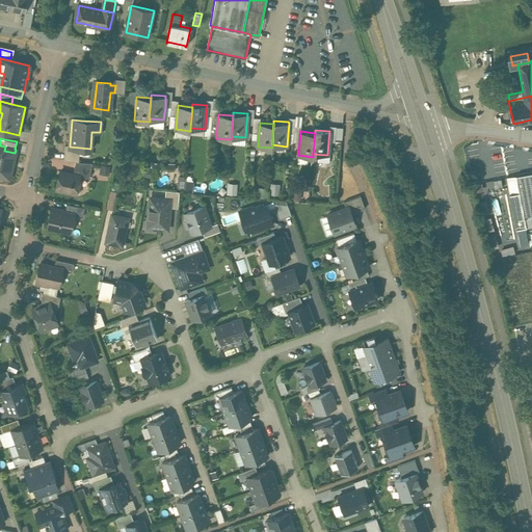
[(0,145),(0,176),(9,179),(15,153),(4,151),(5,147),(0,145)]
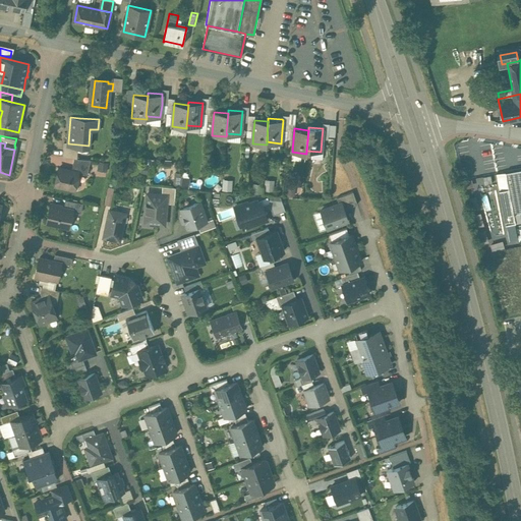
[(78,145),(68,143),(68,142),(64,142),(63,157),(74,158),(77,158),(78,145)]
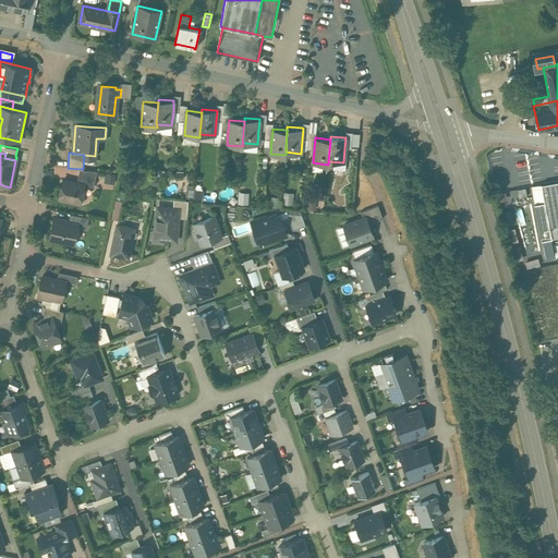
[(97,171),(83,170),(83,169),(80,169),(76,182),(84,184),(85,185),(94,187),(97,171)]
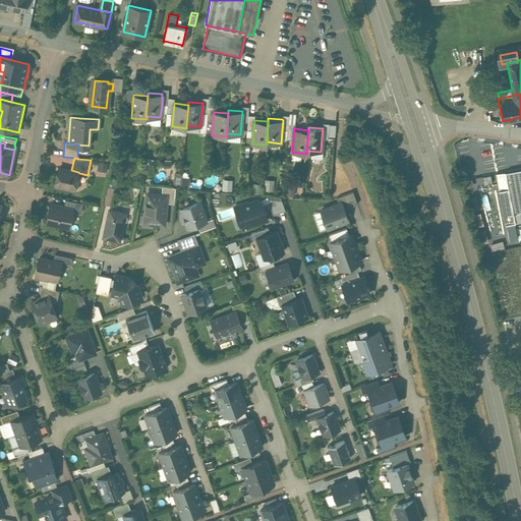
[(98,169),(108,171),(110,162),(100,160),(98,169)]
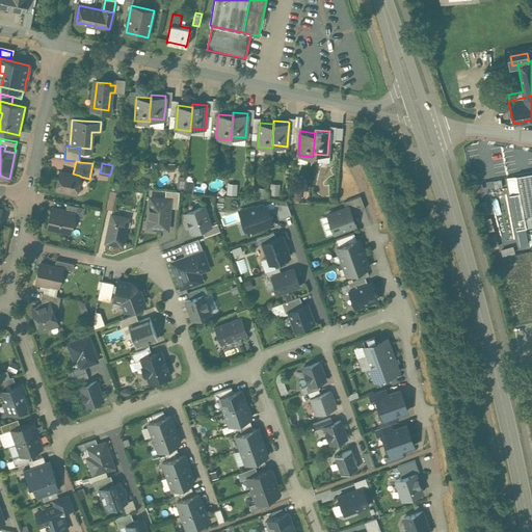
[(73,174),(60,171),(56,189),(76,193),(80,176),(73,174)]
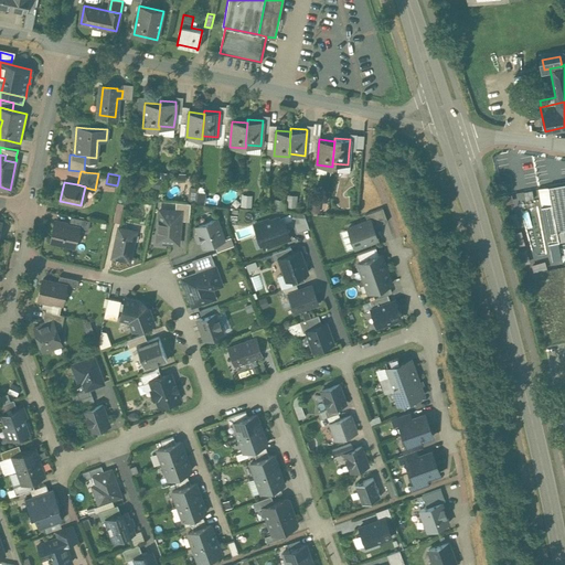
[(564,182),(547,187),(554,220),(556,231),(564,228),(564,182)]
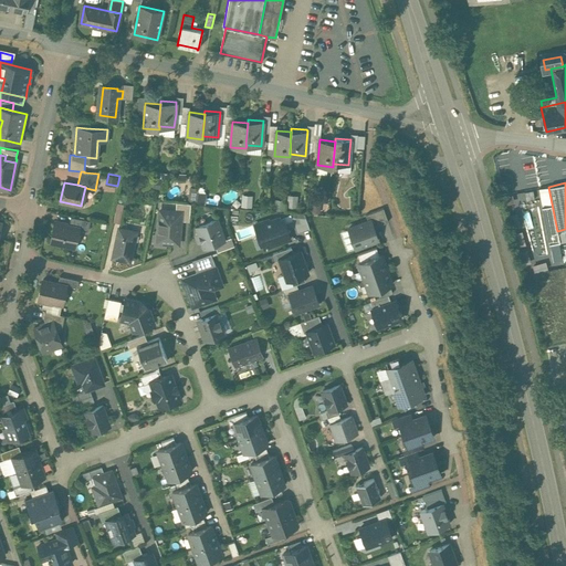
[(242,194),(242,206),(252,207),(253,195),(242,194)]
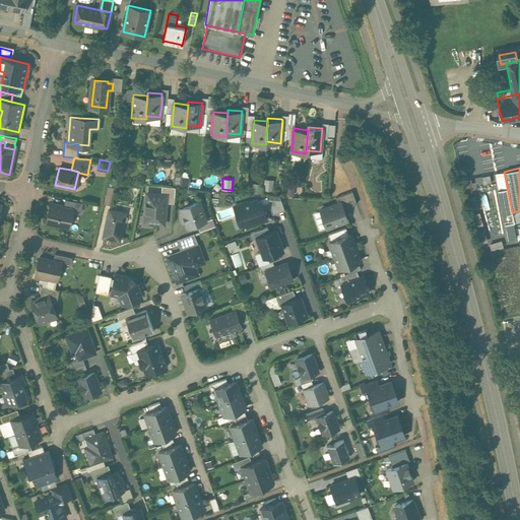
[(113,204),(116,186),(110,185),(107,203),(113,204)]
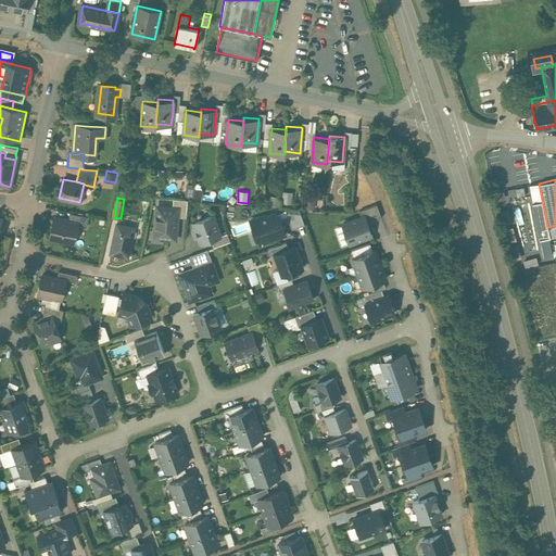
[(187,200),(173,199),(173,207),(178,207),(177,216),(186,217),(187,200)]
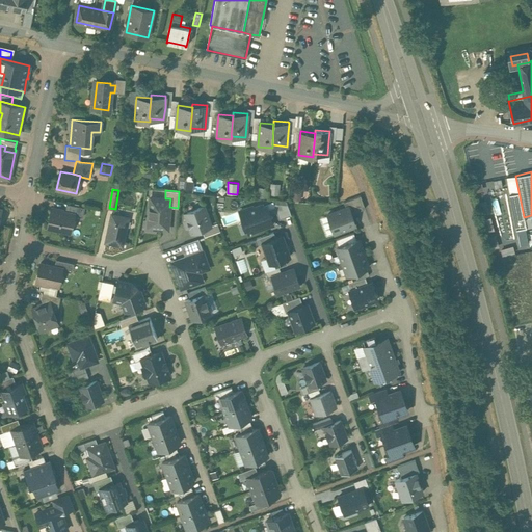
[(165,198),(151,197),(148,227),(167,229),(169,207),(170,198),(165,198)]
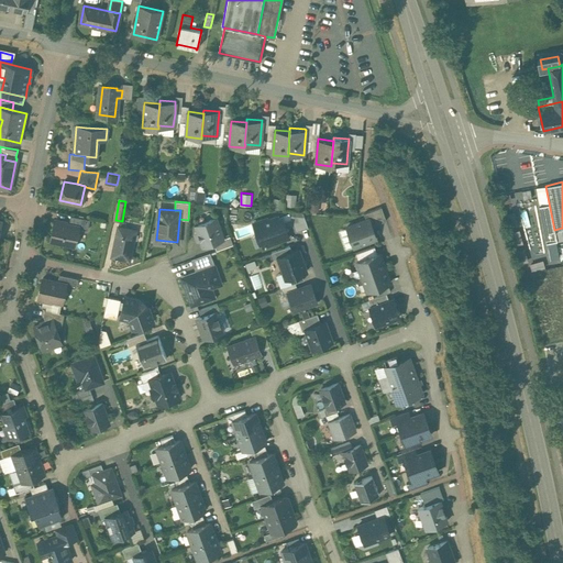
[(283,220),(286,227),(293,224),(296,231),(308,227),(302,211),(288,210),(291,218),(283,220)]
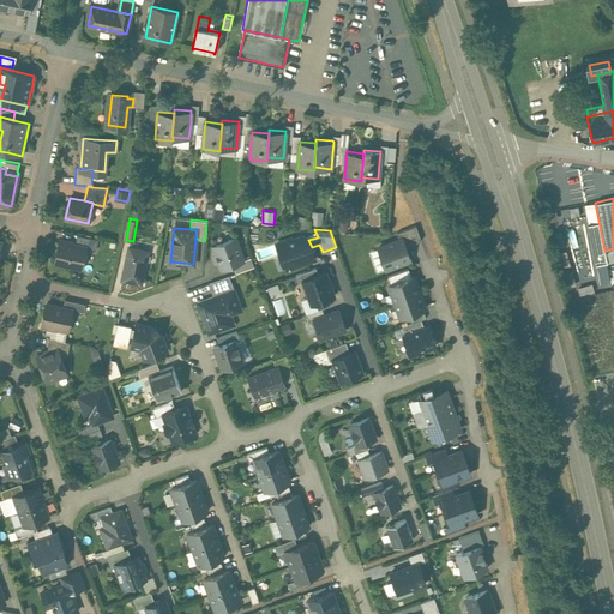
[(387,236),(369,242),(379,268),(404,258),(396,233),(387,236)]
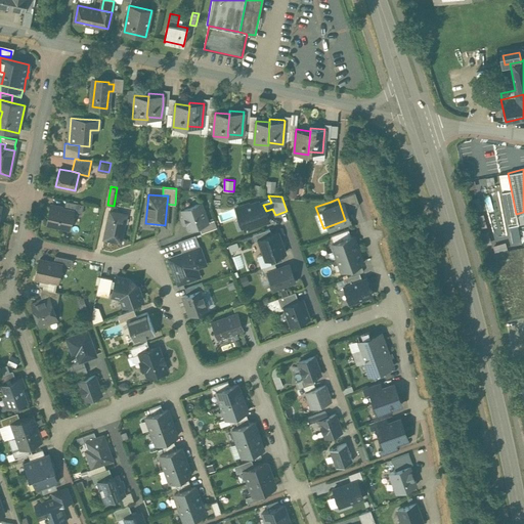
[(261,200),(235,209),(244,230),(269,221),(266,211),(263,205),(261,200)]
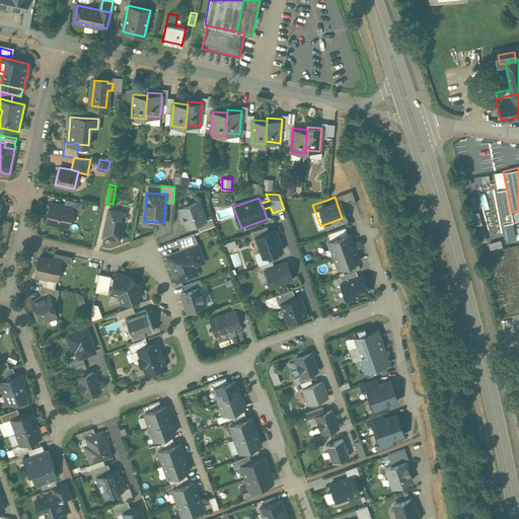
[(83,202),(65,199),(63,206),(72,208),(72,209),(81,211),(83,202)]
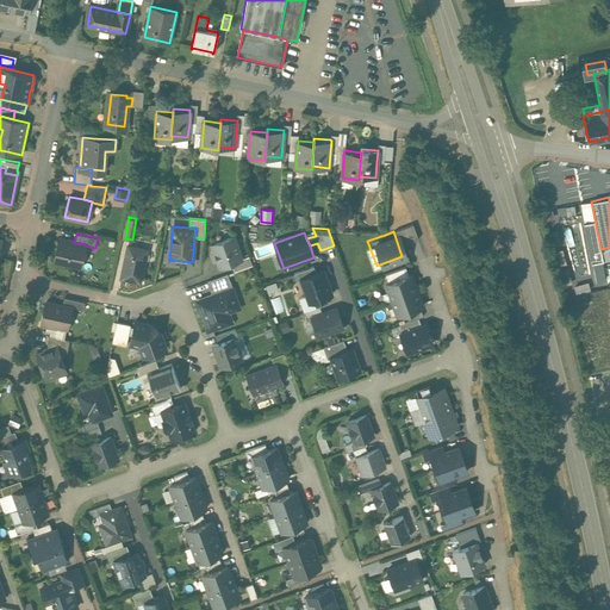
[(234,236),(212,244),(219,266),(231,262),(242,259),(234,236)]
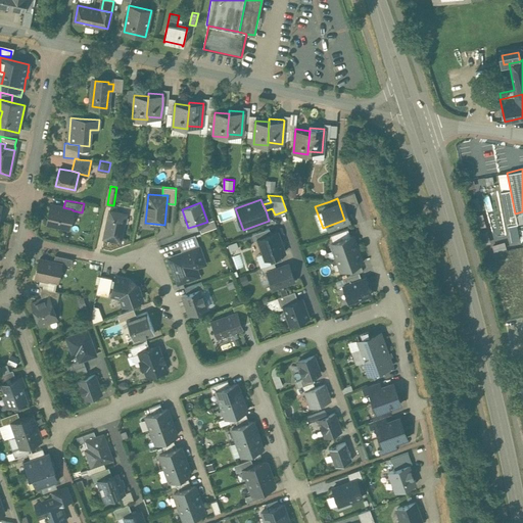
[(522,211),(515,214),(513,203),(506,205),(509,223),(522,220),(522,211)]
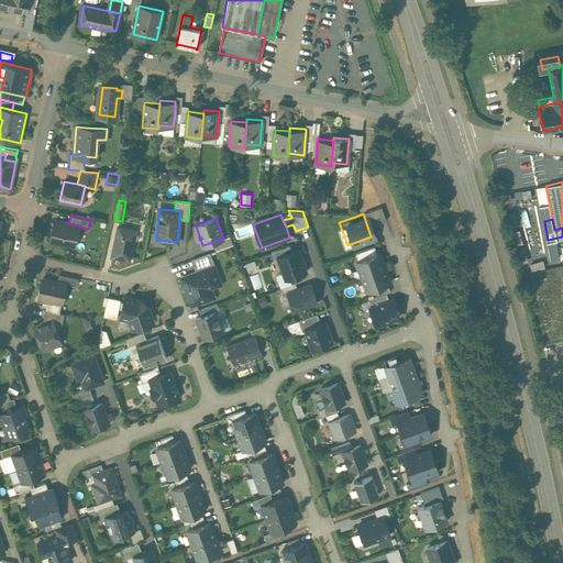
[(68,223),(55,221),(51,240),(66,243),(69,241),(75,242),(78,227),(78,225),(68,223)]
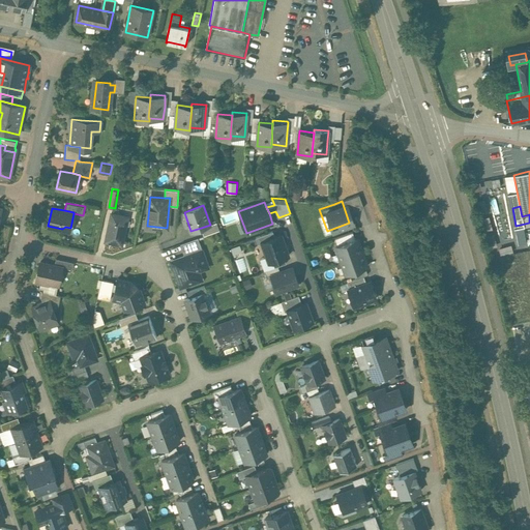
[(367,215),(364,214),(365,209),(360,208),(358,224),(365,226),(367,215)]
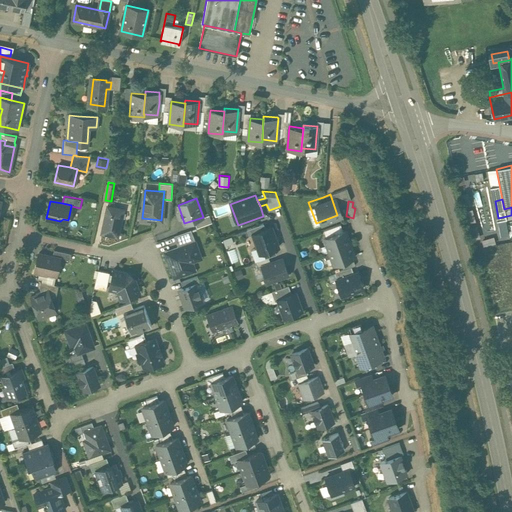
[(107,205),(101,233),(118,236),(123,209),(107,205)]
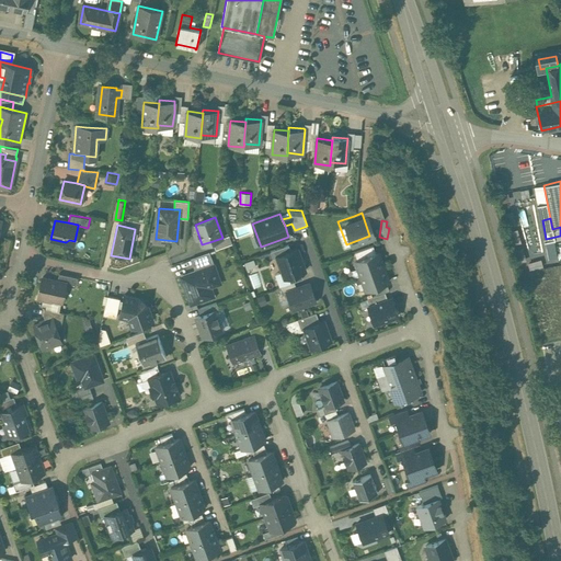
[(222,238),(213,241),(216,249),(232,243),(229,236),(222,238)]
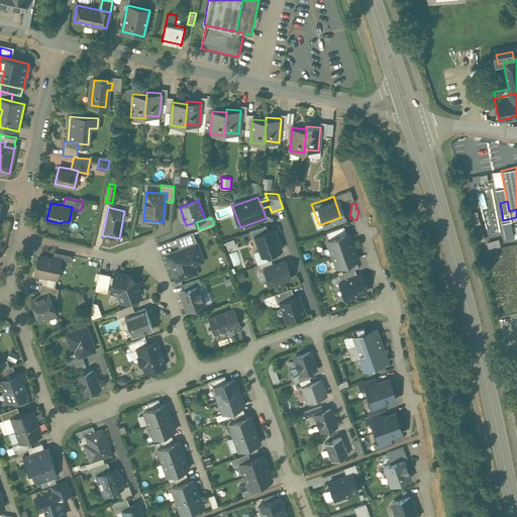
[(269,223),(248,229),(256,253),(276,246),(269,223)]
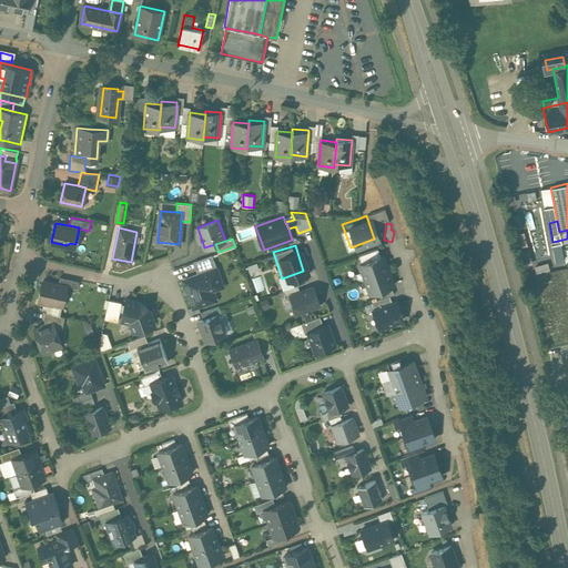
[(378,251),(353,259),(358,276),(384,267),(378,251)]
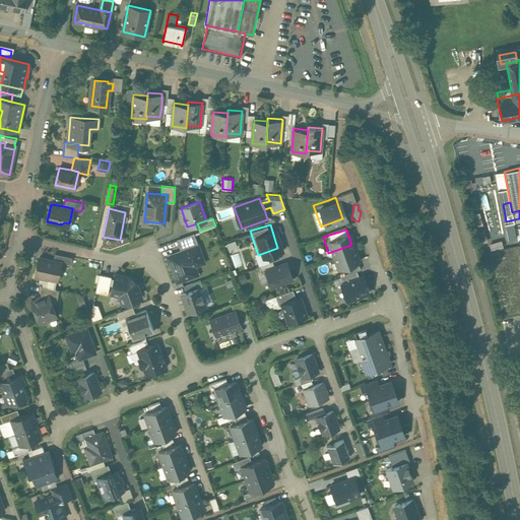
[(182,251),(198,245),(194,234),(178,240),(182,251)]
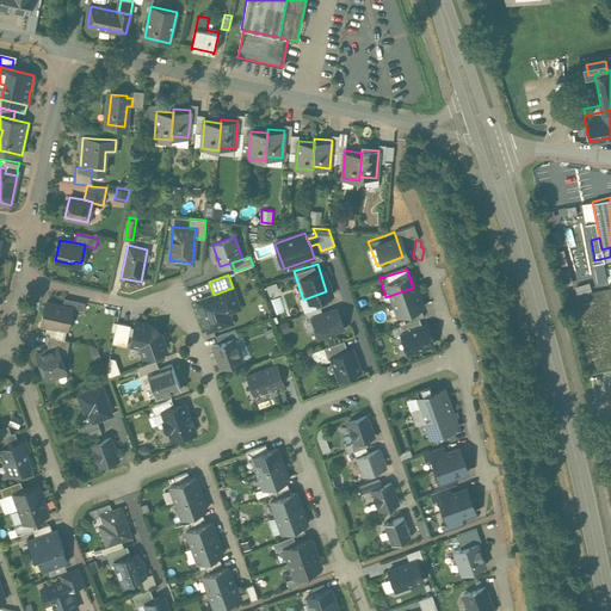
[(278,282),(267,285),(270,291),(281,288),(278,282)]
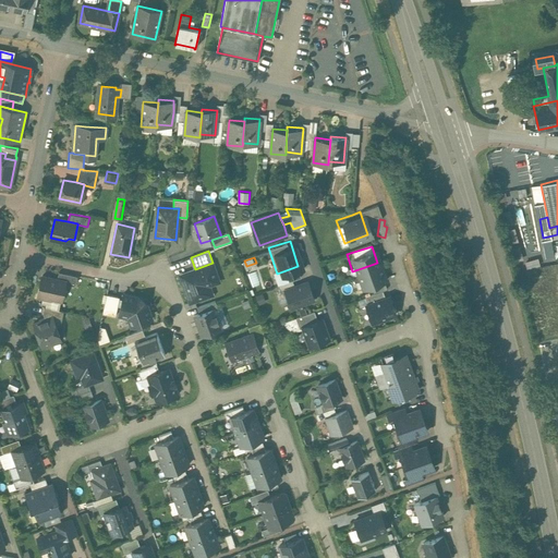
[(195,269),(180,275),(190,302),(213,294),(209,284),(219,281),(213,263),(195,269)]
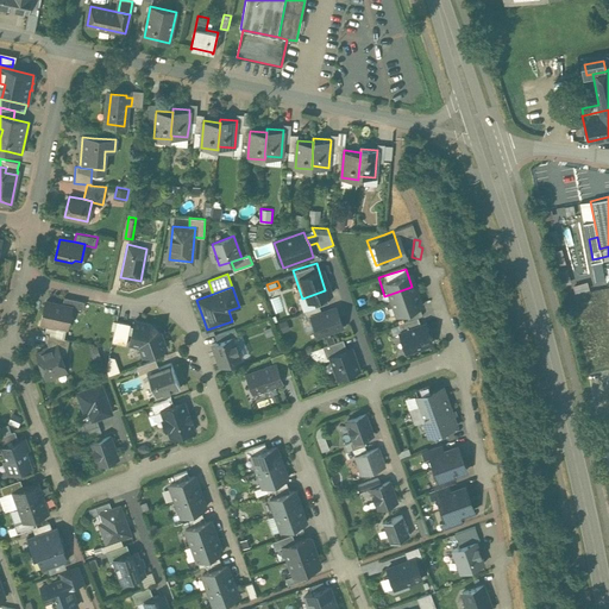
[(412,287),(384,296),(390,313),(418,303),(412,287)]
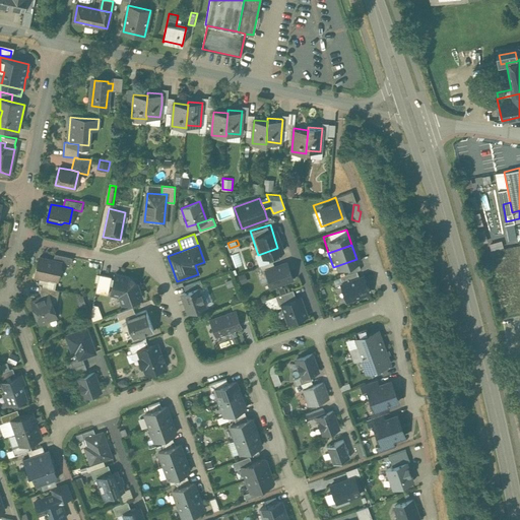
[(239,252),(231,255),(236,266),(243,263),(239,252)]
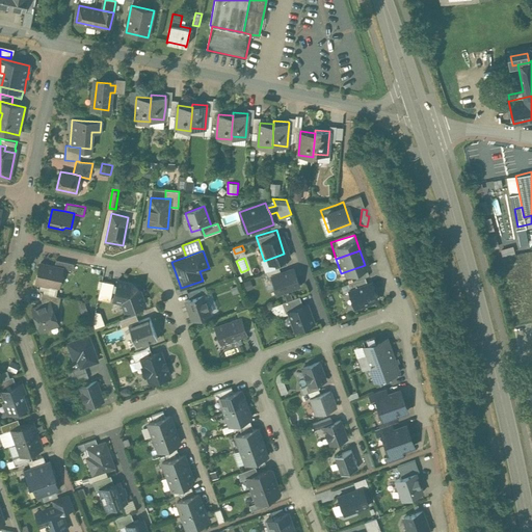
[(74,263),(56,259),(54,266),(62,267),(62,268),(73,270),(74,263)]
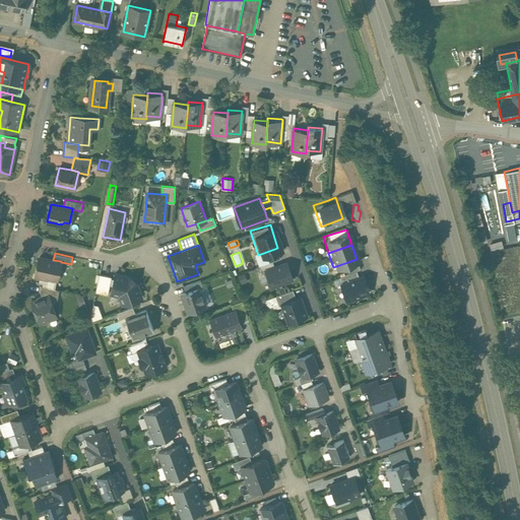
[(279,254),(259,261),(267,283),(287,276),(279,254)]
